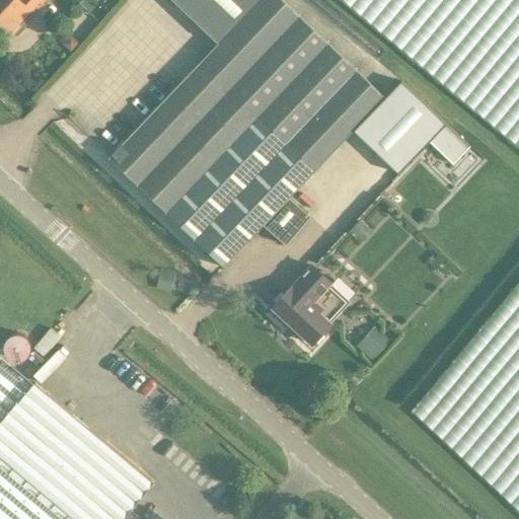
[(0,0),(0,15),(13,0),(0,0)]
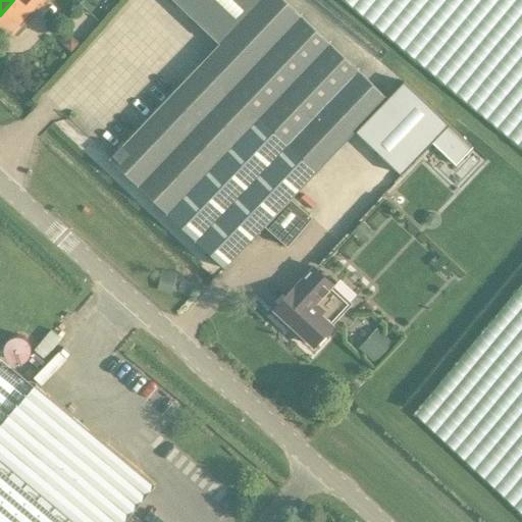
[(13,0),(0,15),(0,27),(13,39),(48,0),(13,0)]
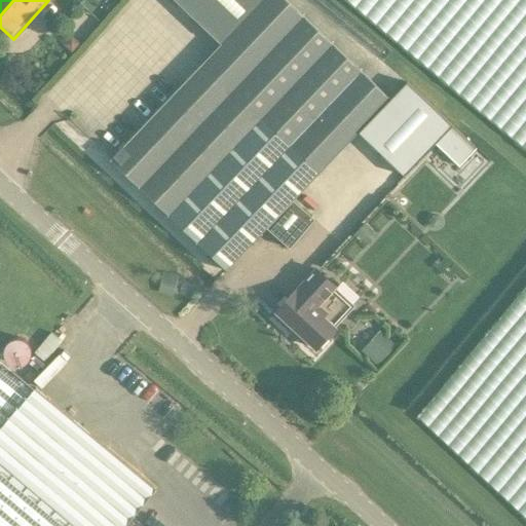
[(293,199),(389,98),(285,0),(174,0),(221,44),(111,160),(226,269),(266,227),(289,249),(314,221),(293,199)]
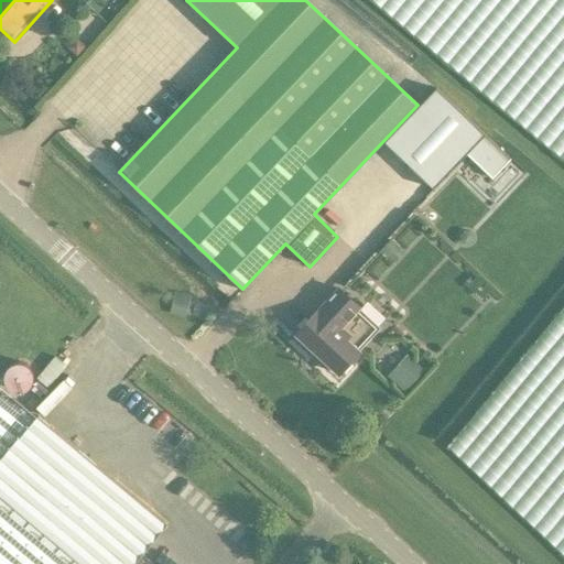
[(563,0),(368,0),(563,163),(563,305),(446,447),(563,557),(563,0)]
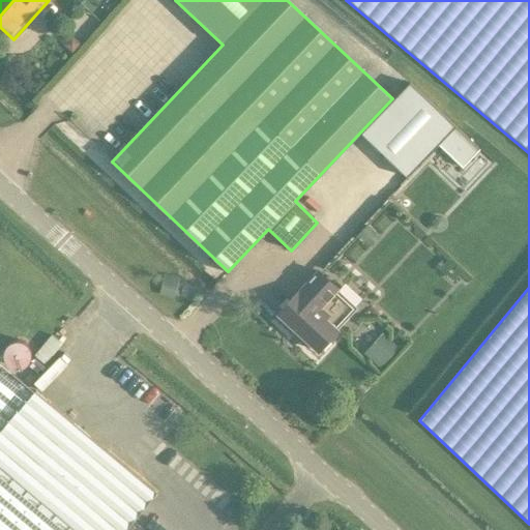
[(389,115),(412,134),(431,112),(408,92),(389,115)]
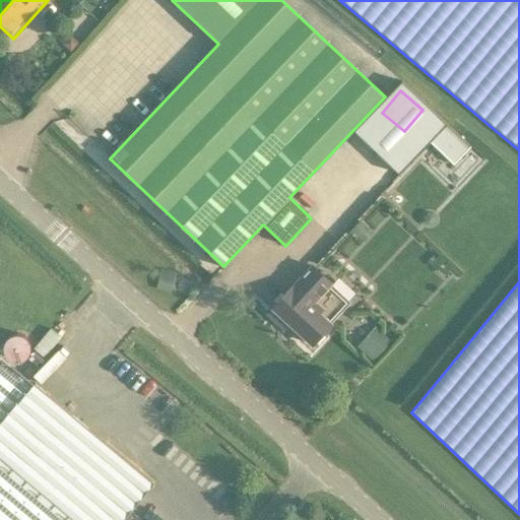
[(450,123),(439,134),(472,165),(482,153),(450,123)]
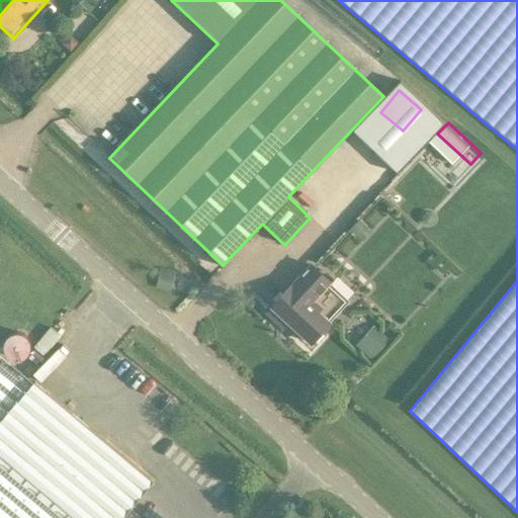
[(293,282),(271,307),(284,319),(284,327),(291,334),(299,333),(311,343),(330,324),(326,320),(343,300),(327,285),(330,282),(311,265),(294,283),(293,282)]
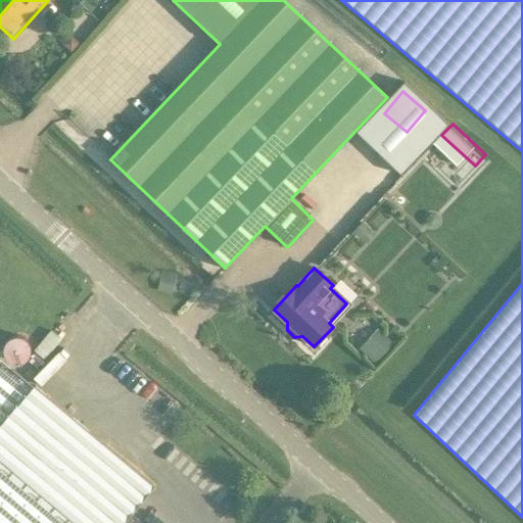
[(379,327),(362,346),(378,361),(395,341),(379,327)]
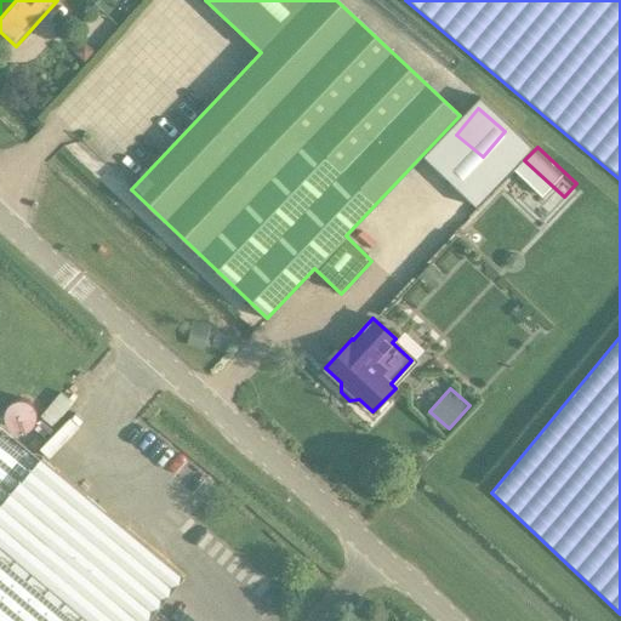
[(0,620),(146,620),(182,579),(39,459),(38,460),(0,428),(0,620)]
